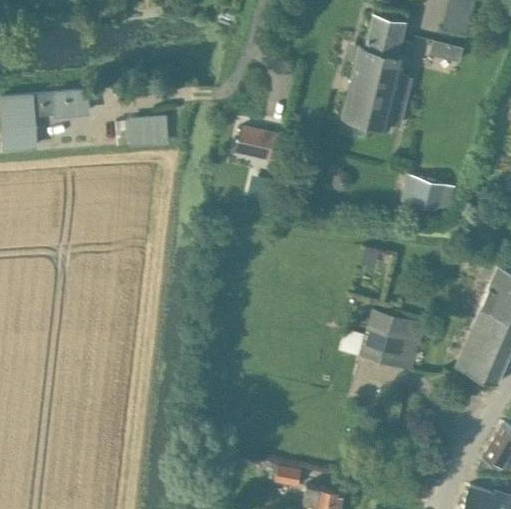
[(354,63),(341,117),(388,128),(389,125),(401,127),(412,78),(401,76),(405,58),(409,42),(400,39),(404,22),(373,14),(365,48),(358,46),(354,63)]
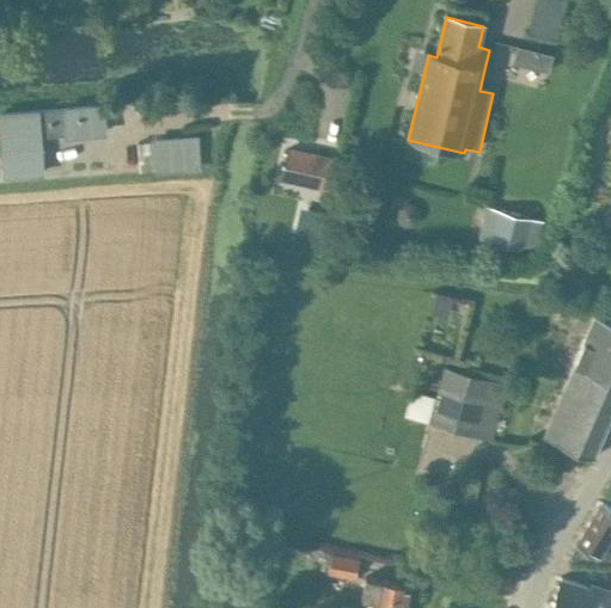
[(108,137),(105,105),(61,109),(61,112),(41,114),(41,111),(0,114),(0,141),(2,182),(46,179),(43,140),(63,139),(63,141),(108,137)]
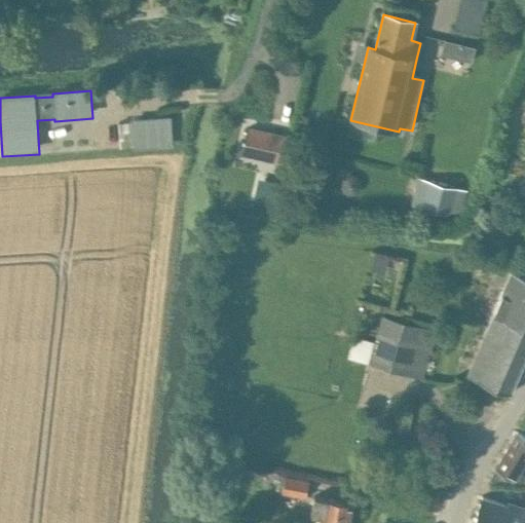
[(134,150),(172,147),(170,118),(132,121),(134,150)]
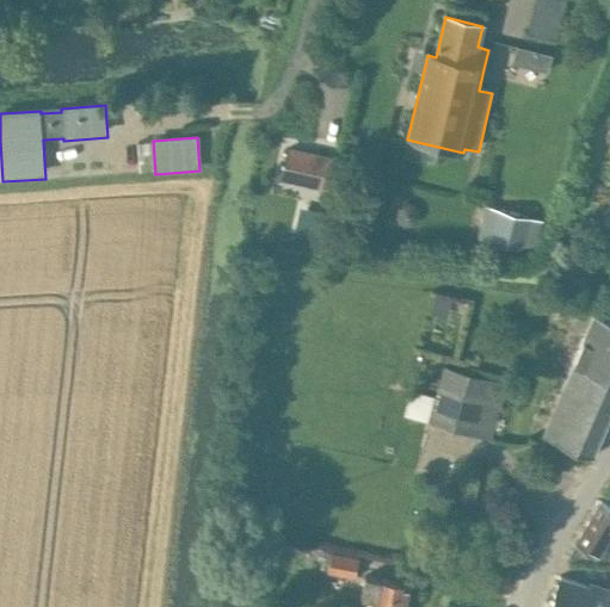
[(326,193),(332,165),(288,155),(282,184),(326,193)]
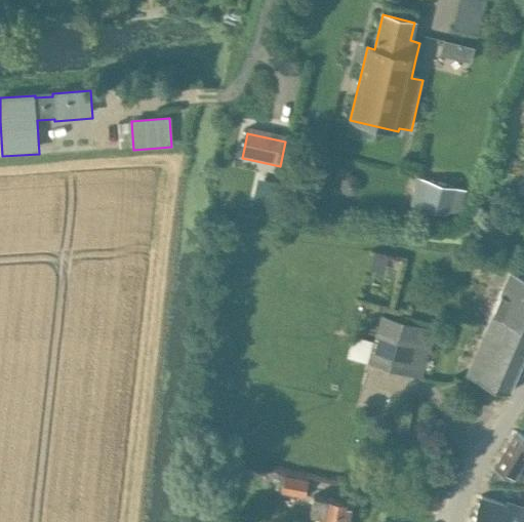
[(266,182),(260,203),(273,205),(277,185),(266,182)]
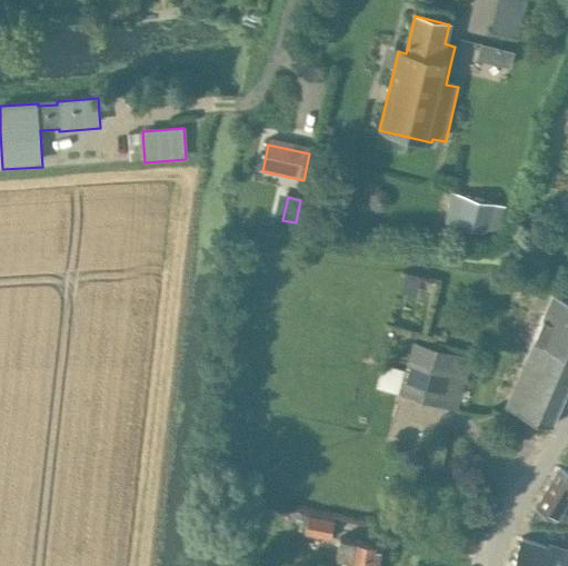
[(466,198),(458,228),(487,235),(495,205),(466,198)]
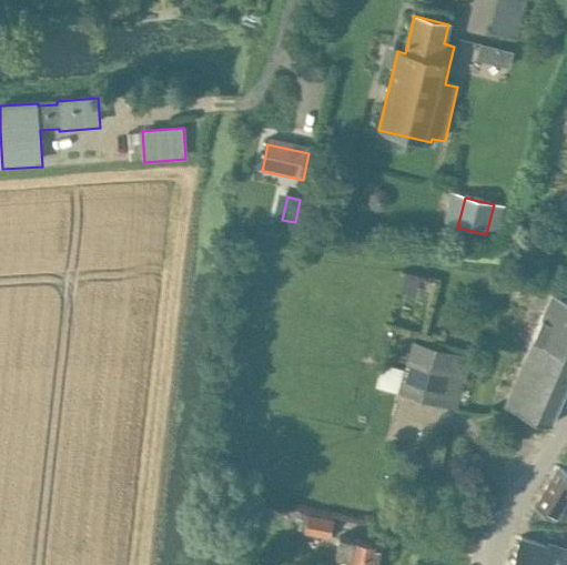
[(550,426),(566,386),(566,303),(550,296),(532,341),(503,406),(550,426)]
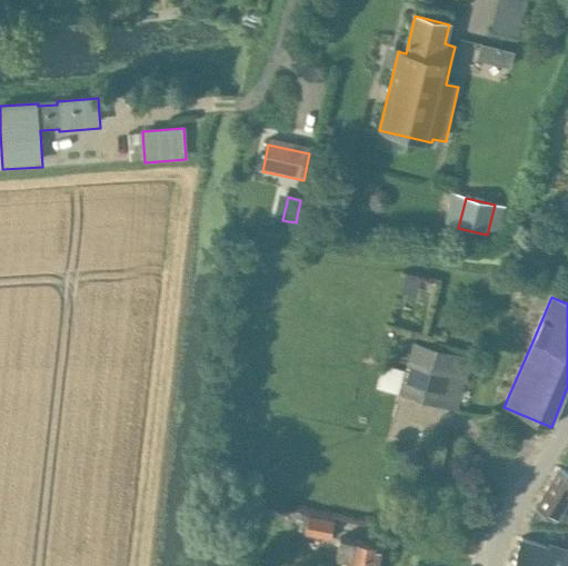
[(386,328),(384,336),(392,339),(396,330),(386,328)]
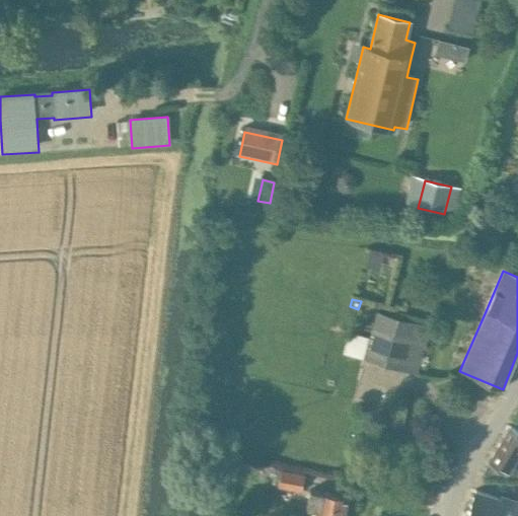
[(417,377),(417,376),(420,359),(428,328),(375,314),(363,363),(417,377)]
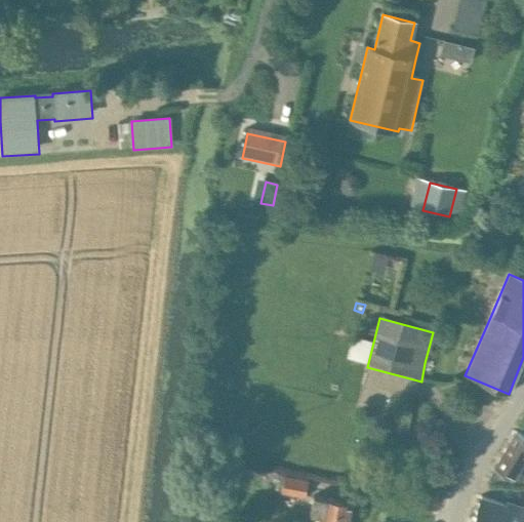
[(523,438),(516,434),(494,470),(512,480),(513,480),(516,482),(523,482),(523,438)]
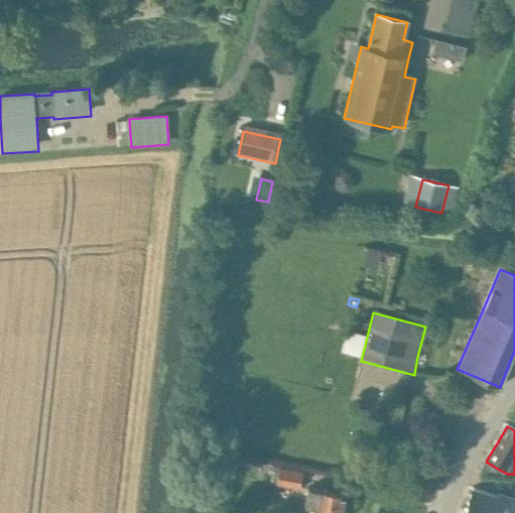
[(260,466),(258,476),(270,478),(272,468),(260,466)]
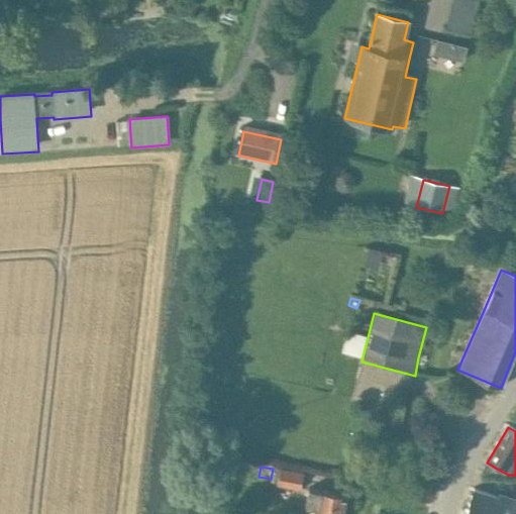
[(301,492),(303,476),(279,472),(274,471),(271,487),(301,492)]
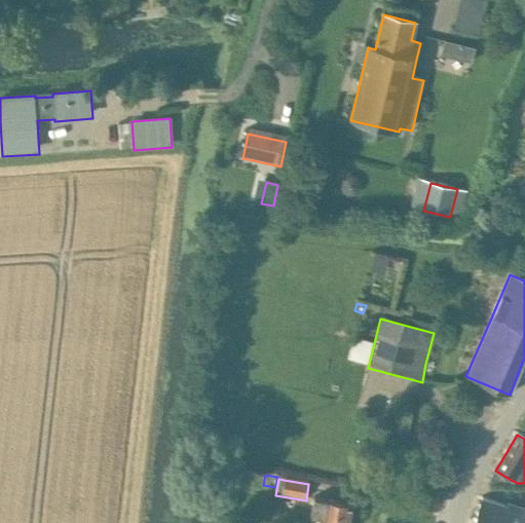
[(348,522),(351,505),(313,498),(309,517),(320,518),(319,522),(348,522)]
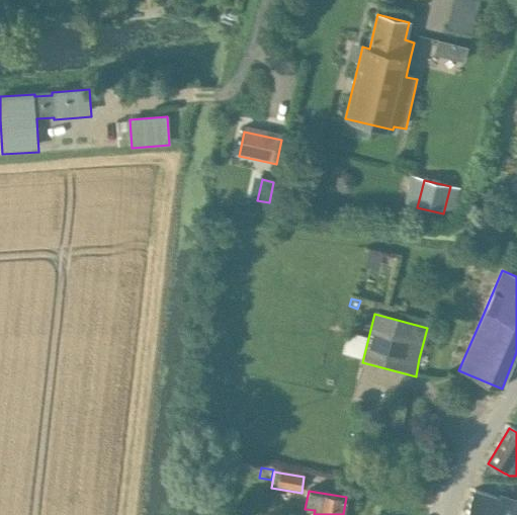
[(516,502),(515,502),(514,506),(485,497),(472,492),(464,514),(516,514),(516,502)]
